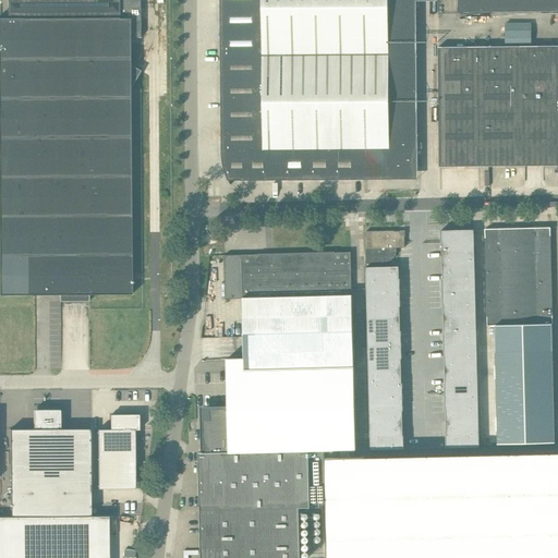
[(9,0),(9,20),(130,19),(130,38),(141,38),(141,19),(138,19),(137,5),(133,3),(130,1),(130,0),(9,0)]
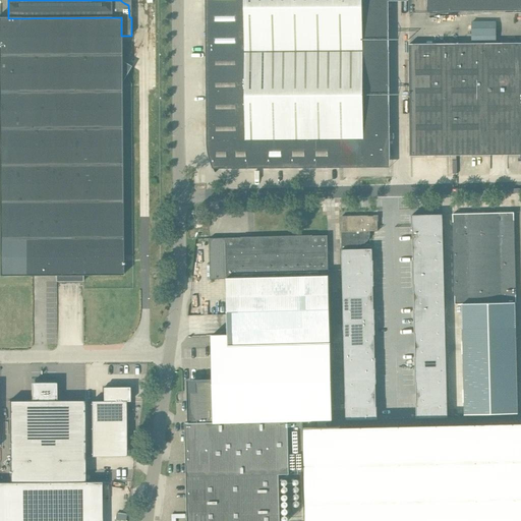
[(205,0),(207,141),(207,145),(207,148),(208,152),(209,155),(209,159),(210,162),(212,165),(213,168),(247,168),(247,139),(245,0),(205,0)]
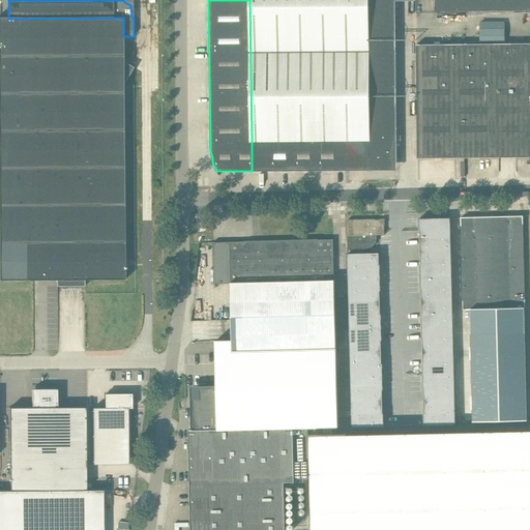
[(346,141),(366,141),(366,158),(396,158),(396,136),(375,136),(374,126),(370,126),(369,1),(415,1),(415,0),(249,0),(252,142),(272,142),(346,141)]
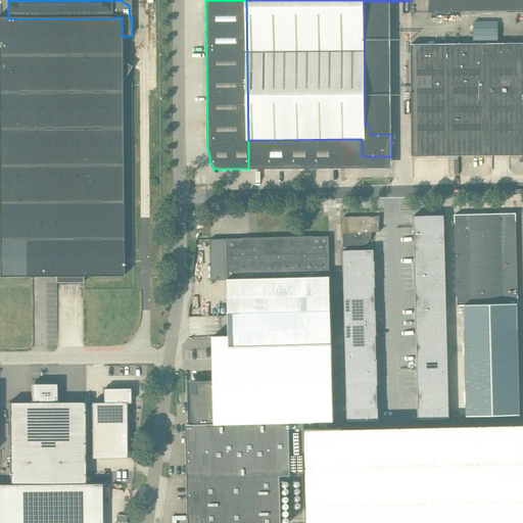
[(522,10),(522,0),(428,0),(429,12),(522,10)]
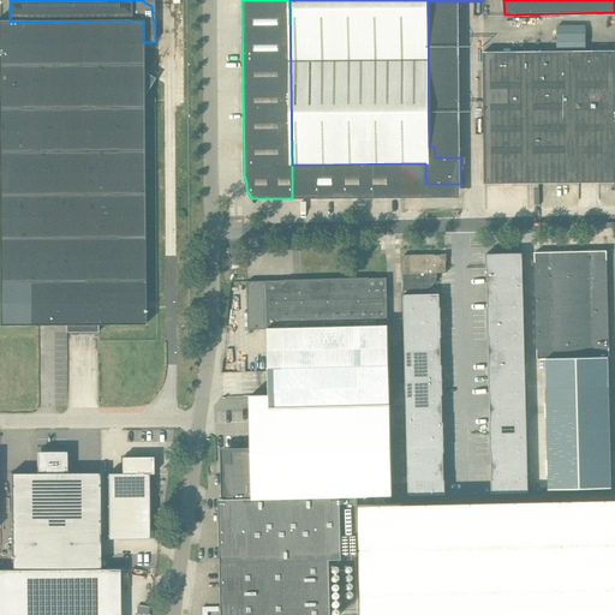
[(155,78),(143,72),(143,42),(143,21),(10,22),(0,21),(0,324),(66,324),(66,333),(99,332),(99,324),(145,324),(143,99),(155,78)]
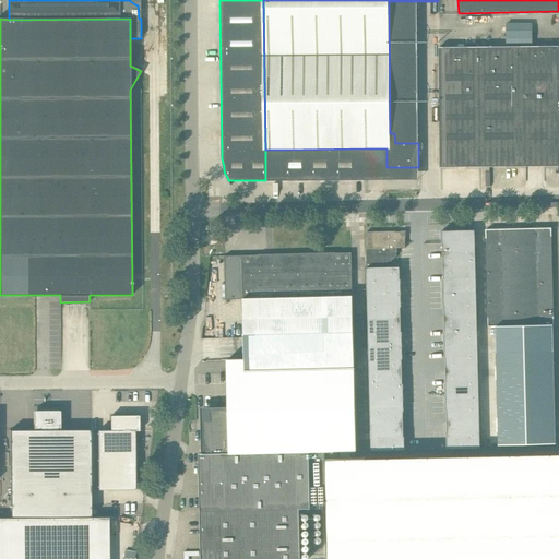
[(511,32),(514,32),(514,38),(531,39),(532,24),(511,22),(511,32)]
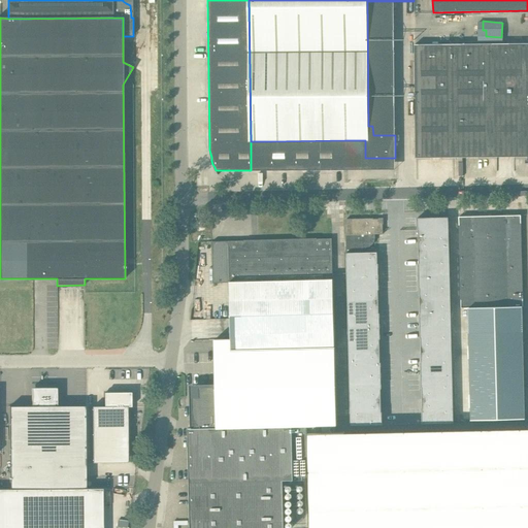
[(527,43),(453,44),(453,116),(454,157),(497,157),(497,137),(514,137),(514,157),(527,157),(527,159),(527,43)]
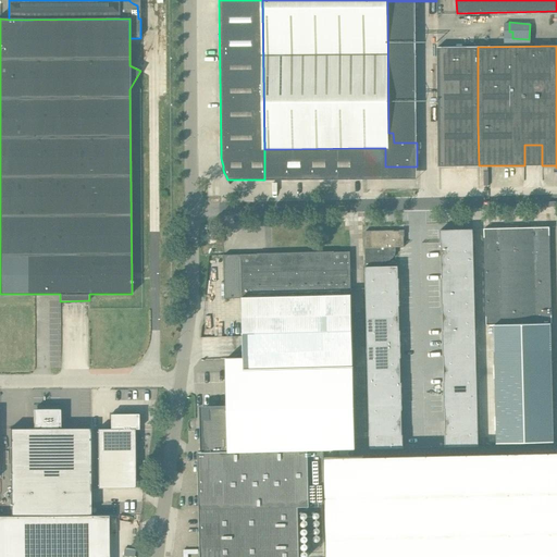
[(438,166),(479,165),(478,122),(478,47),(437,47),(438,166)]
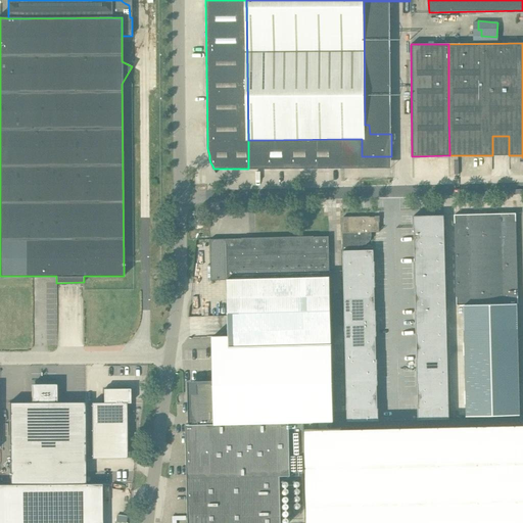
[(341,139),(269,140),(269,169),(341,168),(341,139)]
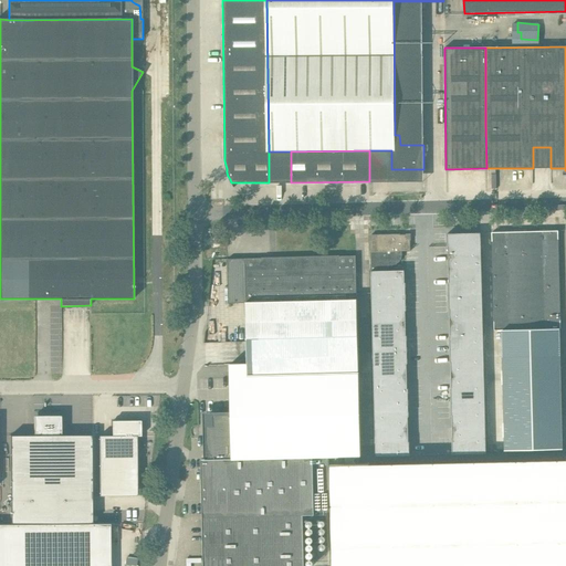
[(291,152),(269,152),(269,182),(291,182),(291,152)]
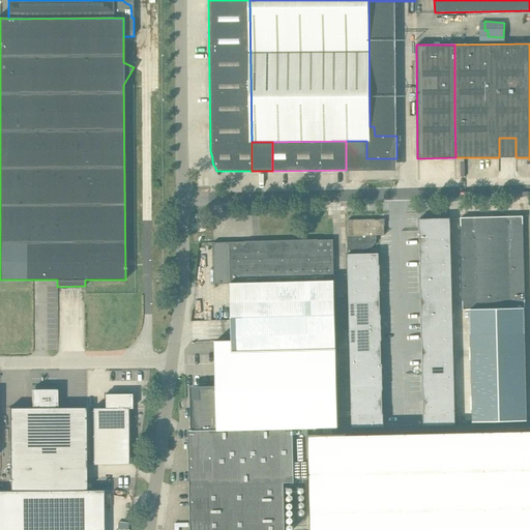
[(523,216),(461,217),(462,252),(463,310),(471,310),(525,307),(523,216)]
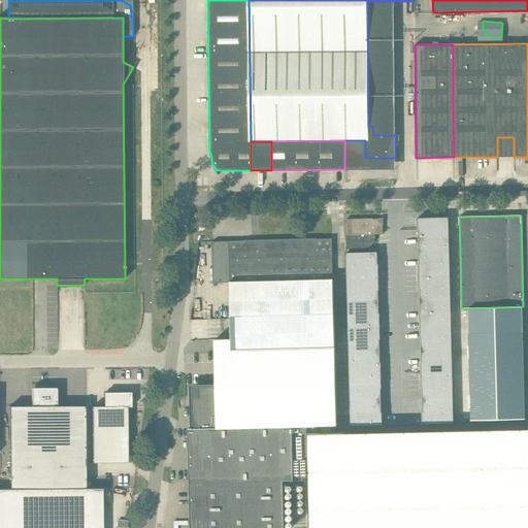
[(449,218),(417,218),(418,231),(418,232),(419,251),(450,251),(449,218)]
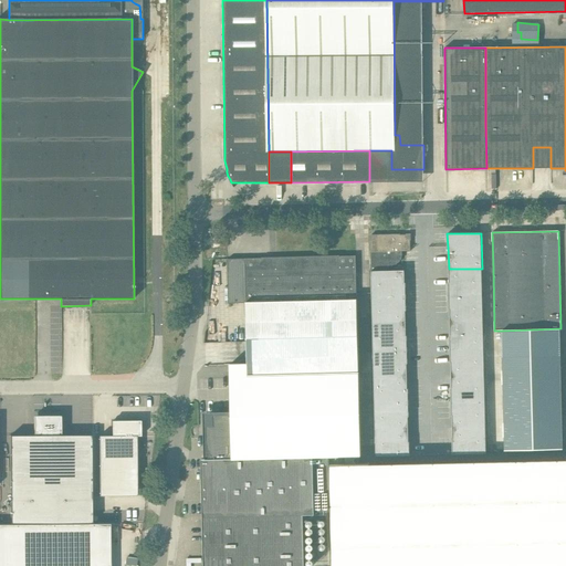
[(386,270),(386,265),(391,265),(394,264),(397,264),(399,262),(402,259),(402,254),(402,251),(410,251),(410,245),(410,234),(370,236),(370,252),(371,270),(386,270)]
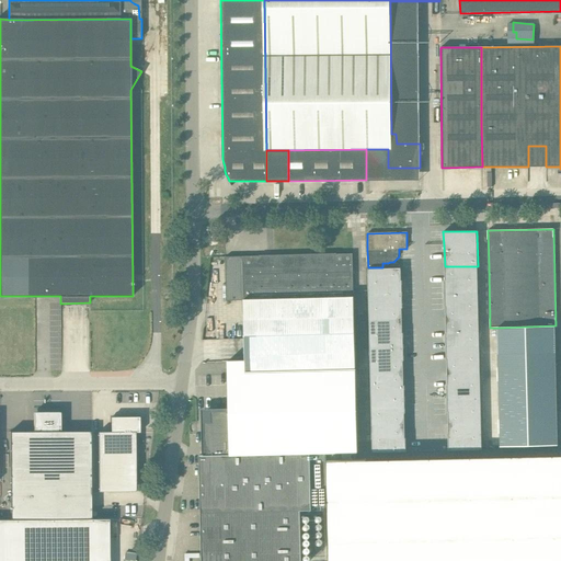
[(227,300),(244,300),(354,298),(353,253),(226,256),(227,300)]
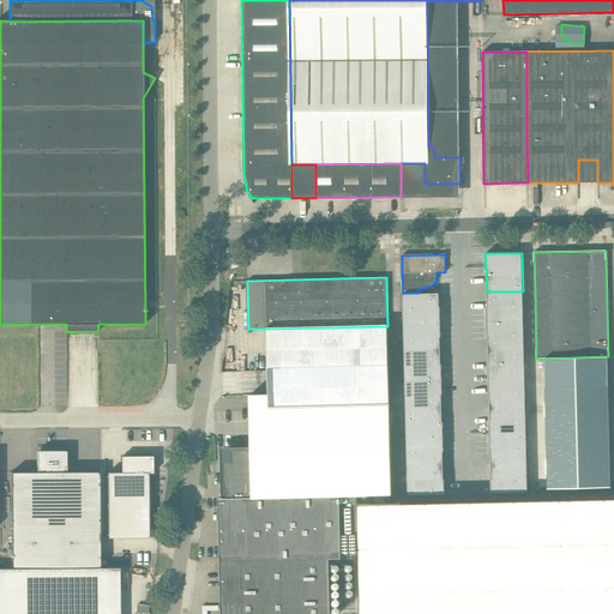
[(487,306),(487,320),(523,320),(523,292),(487,292),(487,306)]
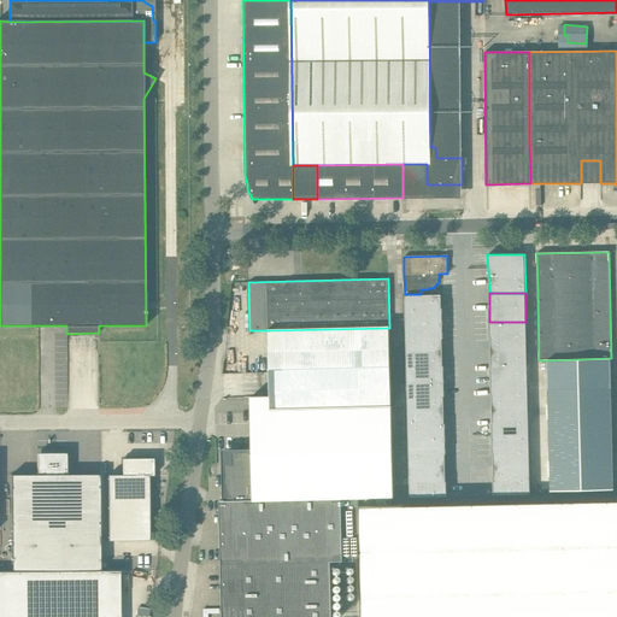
[(441,294),(405,295),(406,324),(442,323),(442,309),(441,309),(441,294)]
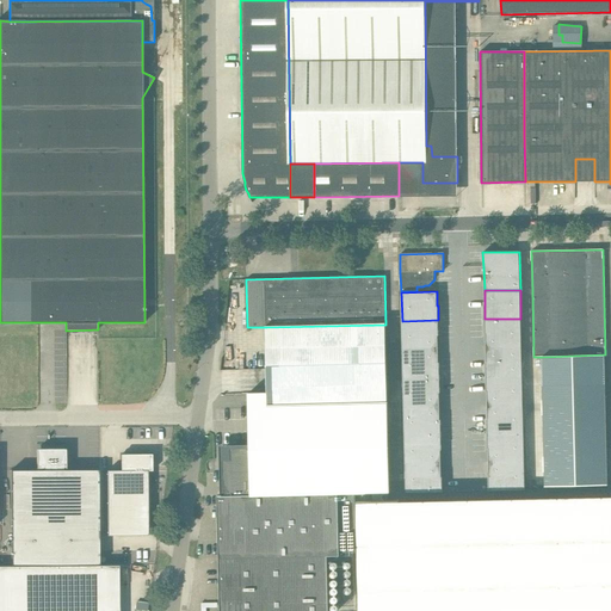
[(520,319),(485,319),(485,334),(486,334),(486,338),(486,347),(522,347),(520,319)]
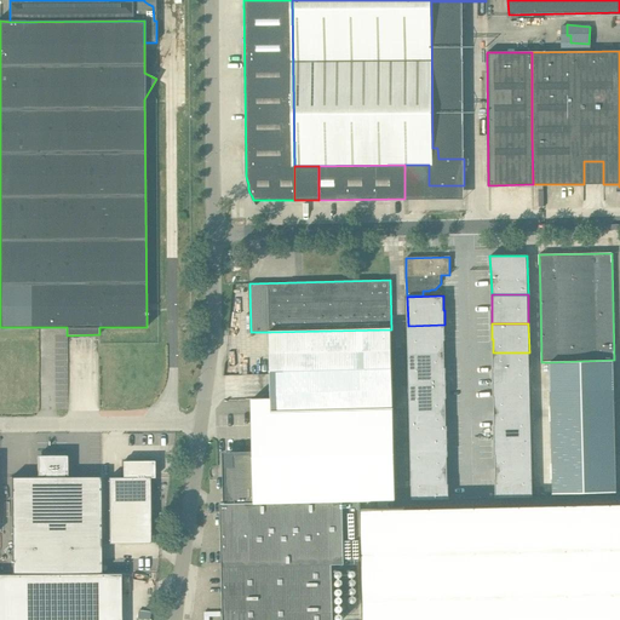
[(445,325),(408,326),(408,355),(445,354),(445,343),(445,340),(445,325)]
